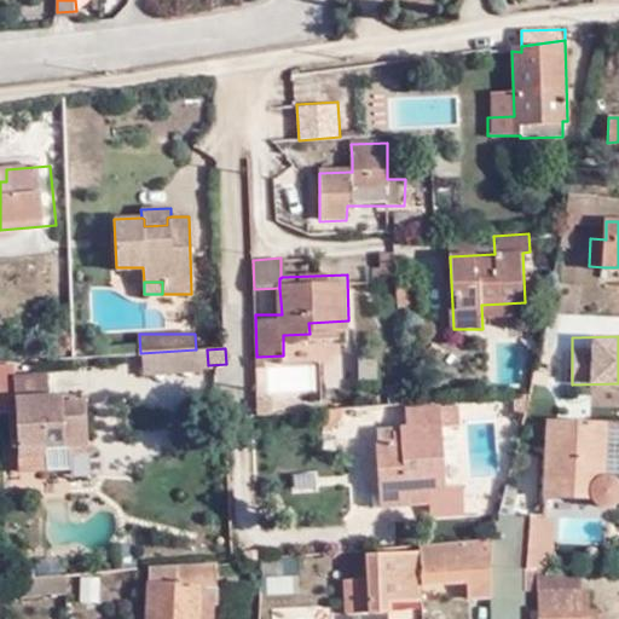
[(140,353),(125,354),(126,377),(208,372),(208,365),(207,350),(196,350),(140,353)]
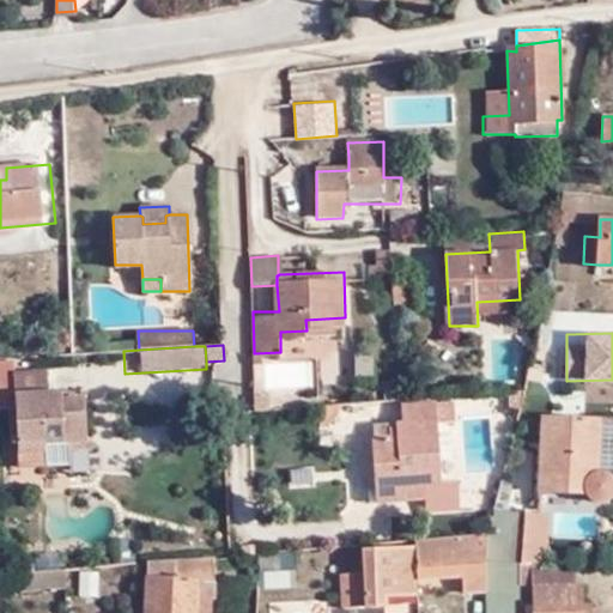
[(87,442),(85,400),(64,401),(62,393),(49,393),(48,371),(16,372),(16,360),(0,362),(0,402),(16,401),(17,453),(18,469),(62,467),(62,451),(87,450),(87,442)]
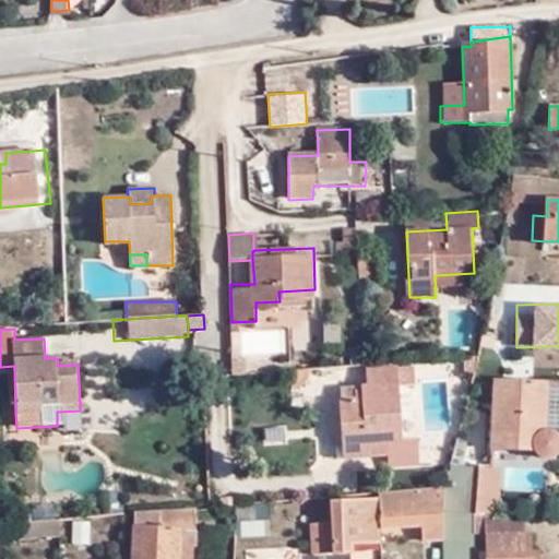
[(369,361),(367,344),(353,345),(354,363),(369,361)]
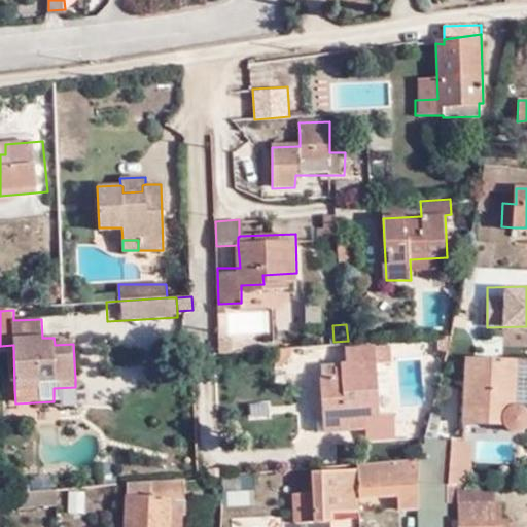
[(235,338),(220,339),(220,351),(236,350),(235,338)]
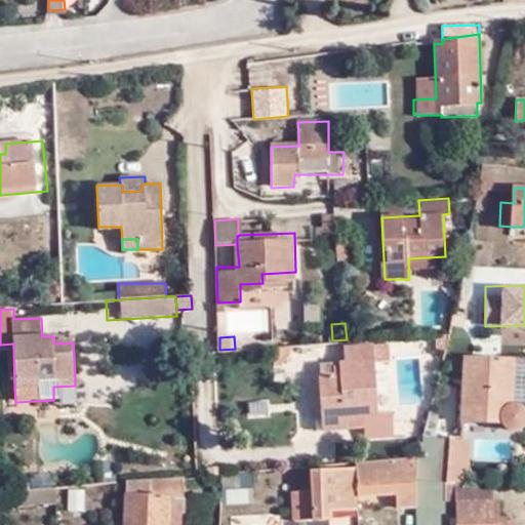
[(394,361),(393,345),(348,348),(349,364),(342,364),(344,375),(323,377),(325,419),(379,416),(375,362),(394,361)]
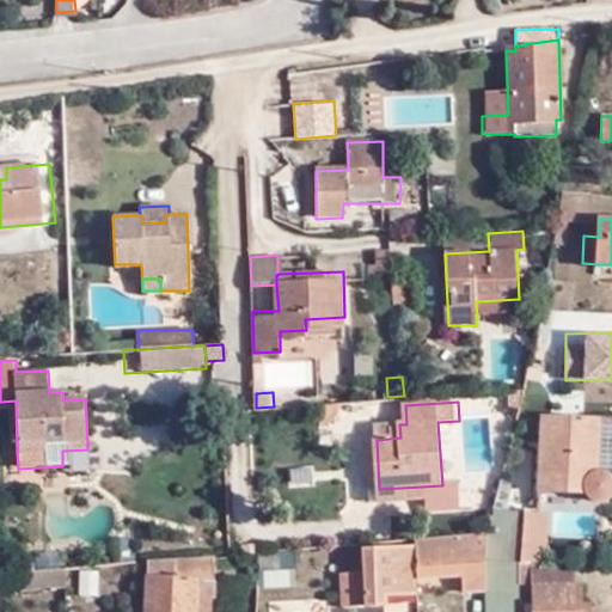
[(611,479),(610,478),(607,477),(605,476),(601,475),(598,475),(601,422),(544,421),(539,490),(587,493),(587,495),(589,496),(591,499),(592,500),(594,501),(597,501),(599,502),(601,502),(604,502),(606,501),(609,500),(610,497),(611,495),(611,494),(611,479)]
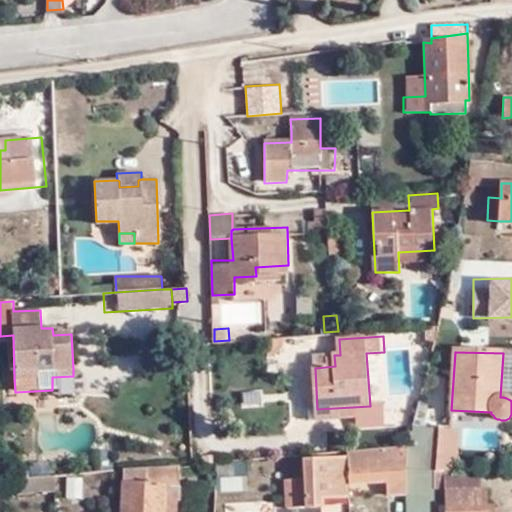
[(511,353),(503,353),(500,397),(503,397),(506,398),(508,399),(510,400),(511,401),(511,353)]
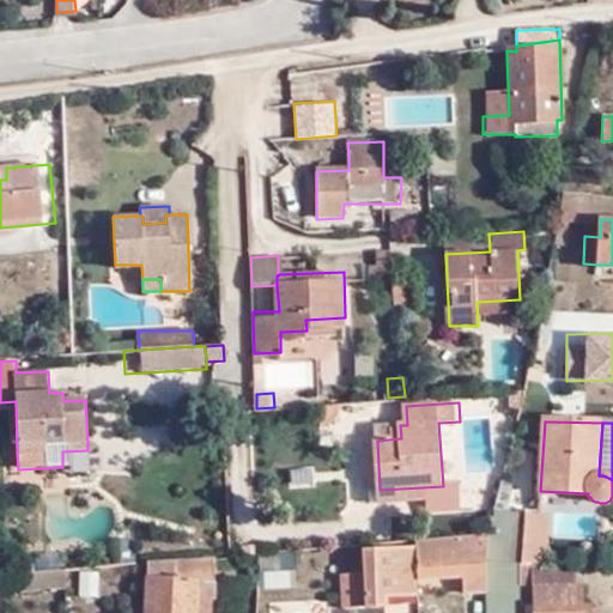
[(517,484),(503,480),(496,510),(510,511),(517,484)]
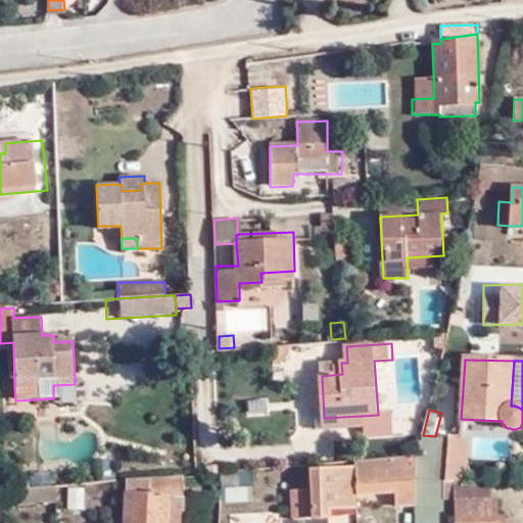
[(443,479),(446,478),(448,437),(435,436),(423,435),(420,454),(419,478),(443,479)]
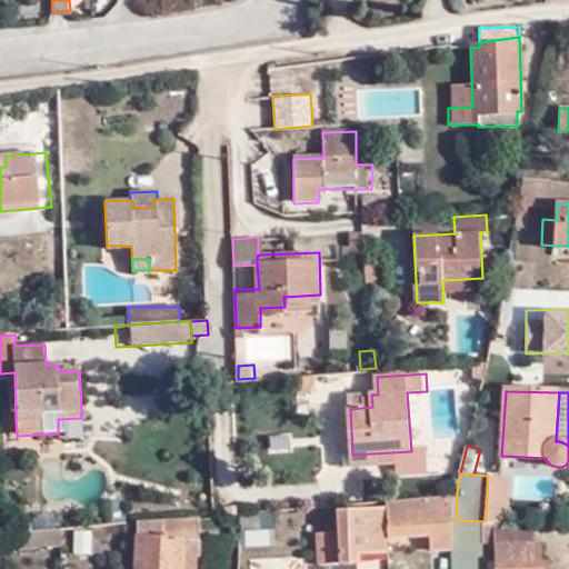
[(509,478),(488,476),(486,520),(498,521),(506,520),(509,478)]
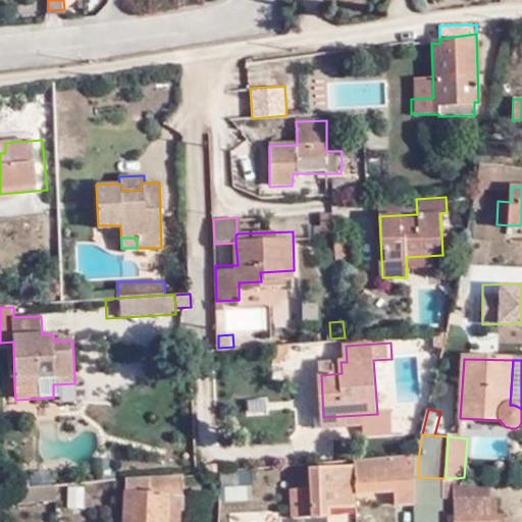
[(419,453),(357,458),(357,466),(313,468),(313,486),(296,486),(298,515),(330,514),(330,505),(359,504),(359,491),(397,489),(397,502),(416,502),(418,477),(419,453)]
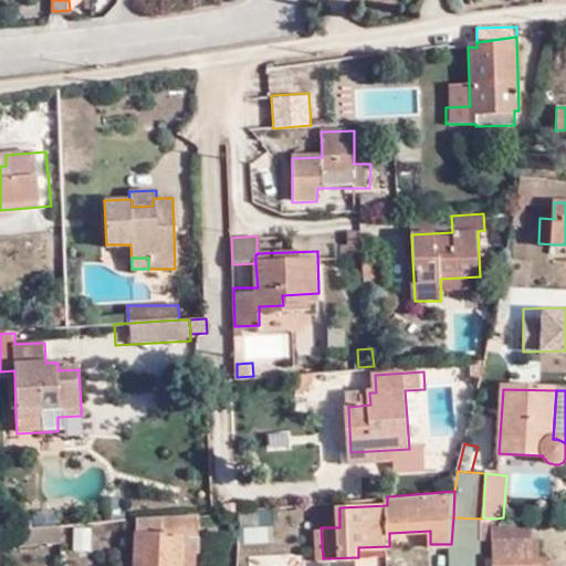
[(260,509),(243,510),(242,523),(260,521),(260,509)]
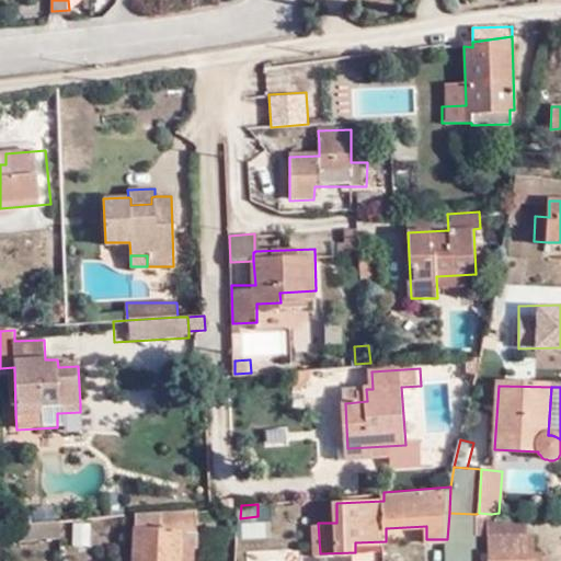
[(198,534),(199,510),(138,515),(137,560),(183,560),(185,534),(198,534)]
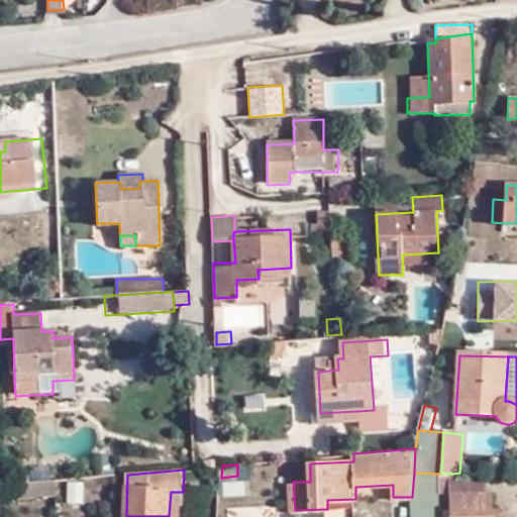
[(499,516),(500,516),(499,516),(493,516),(493,473),(459,473),(452,474),(441,473),(438,474),(414,473),(412,497),(411,516),(499,516)]
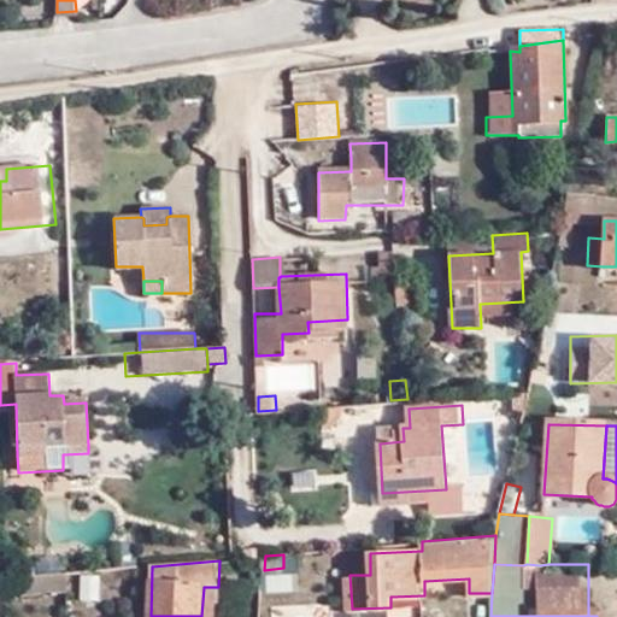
[(69,574),(23,579),(0,580),(0,598),(69,593),(69,574)]
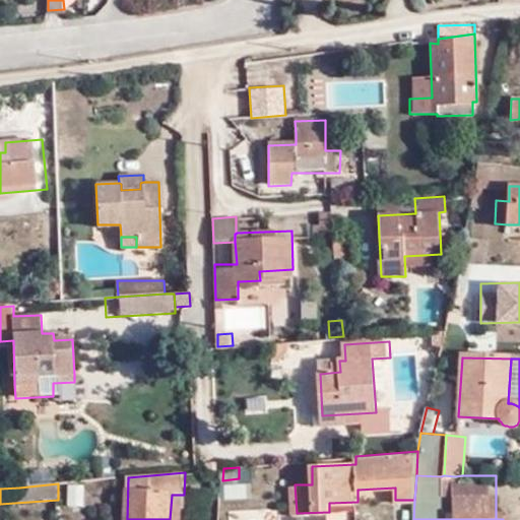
[(83,485),(67,486),(67,506),(83,504),(83,485)]
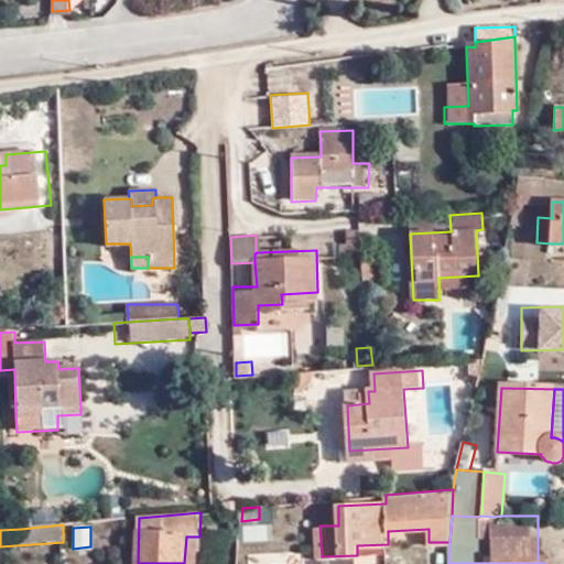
[(197,563),(199,537),(186,537),(184,563),(197,563)]
